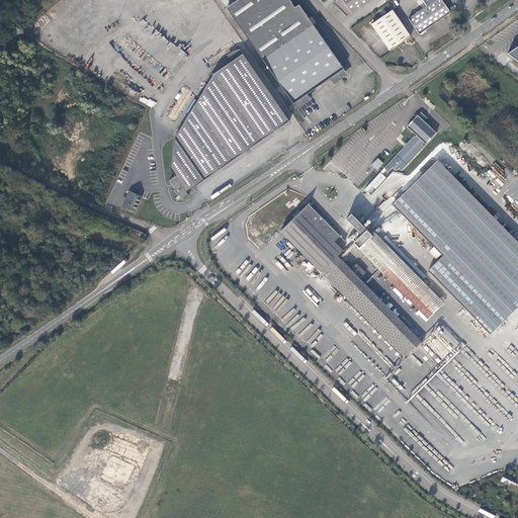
[(237,0),(227,7),(236,21),(293,103),(344,69),(299,4),(293,8),(287,0),(237,0)]
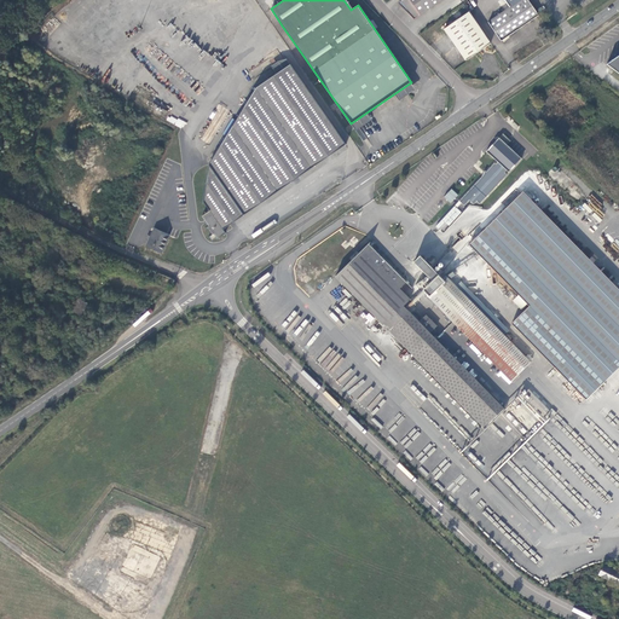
[(412,18),(415,18),(440,0),(400,0),(399,1),(399,5),(405,11),(406,10),(412,18)]
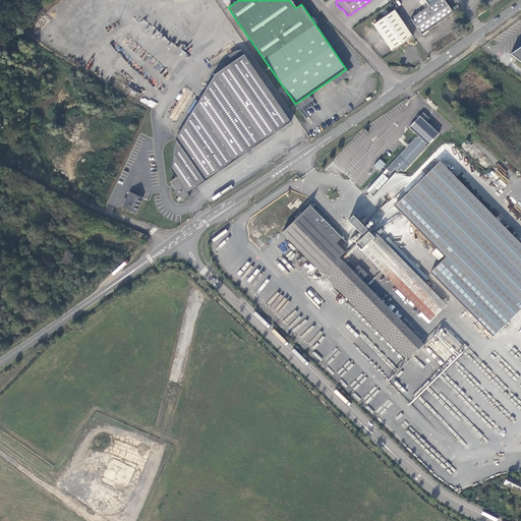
[(422,34),(454,12),(444,0),(438,0),(411,18),(422,34)]
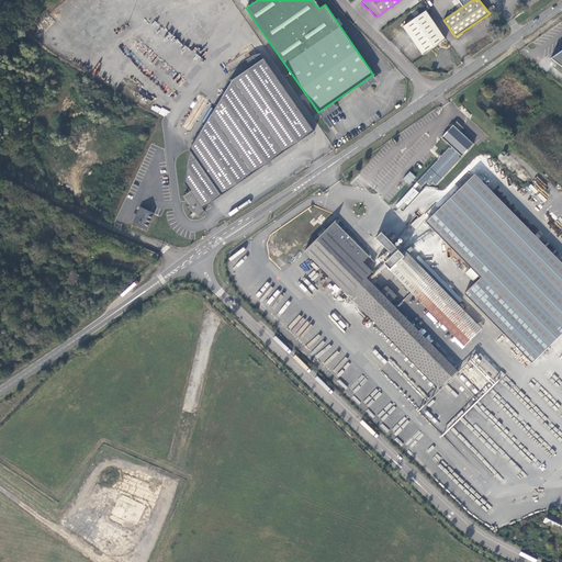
[(423,55),(446,38),(426,11),(403,26),(423,55)]
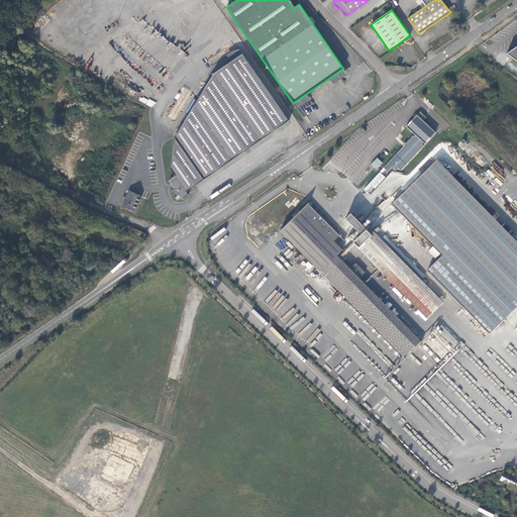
[(516,46),(507,54),(516,61),(516,46)]
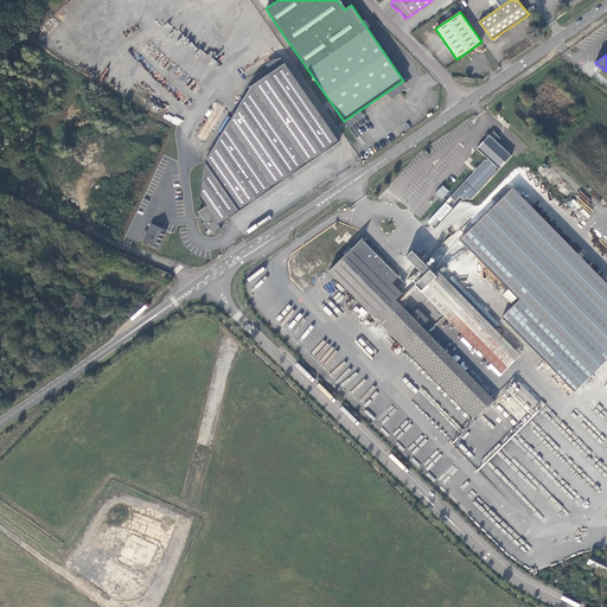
[(205,231),(208,235),(211,232),(212,234),(221,228),(218,224),(339,140),(285,63),(251,85),(228,125),(205,161),(200,198),(205,206),(198,211),(203,217),(202,218),(204,222),(203,222),(204,224),(205,223),(209,229),(205,231)]
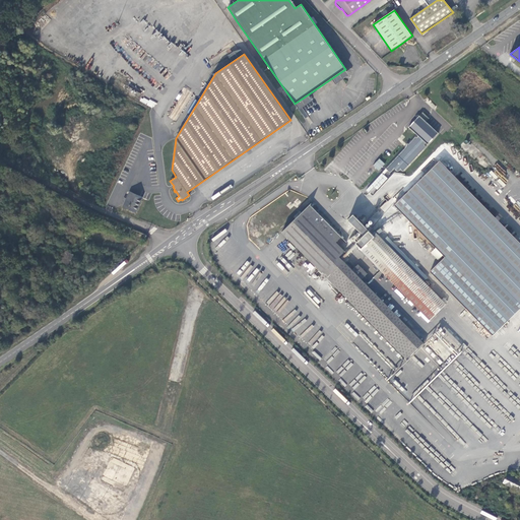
[(155,103),(143,96),(140,102),(153,108),(155,103)]
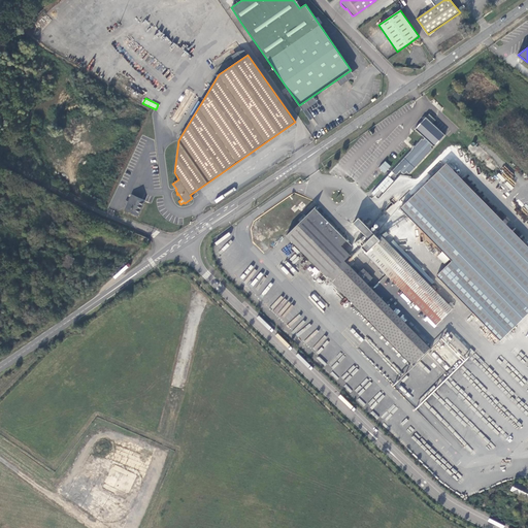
[(172,119),(177,121),(185,108),(179,105),(172,119)]
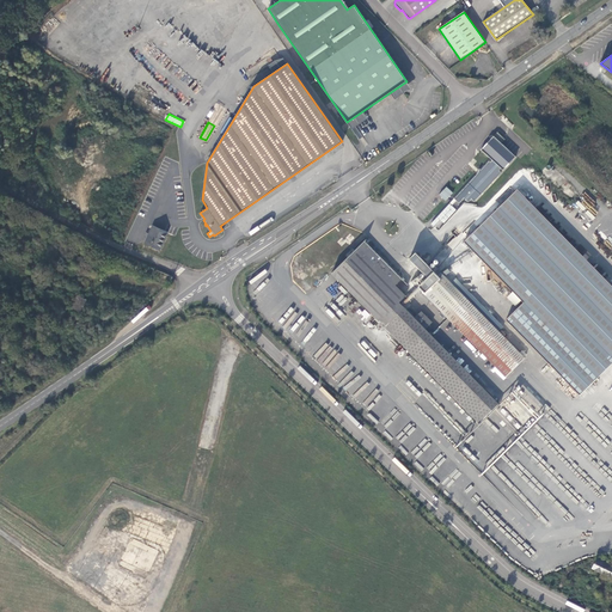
[(352,129),(359,139),(362,136),(355,127),(352,129)]
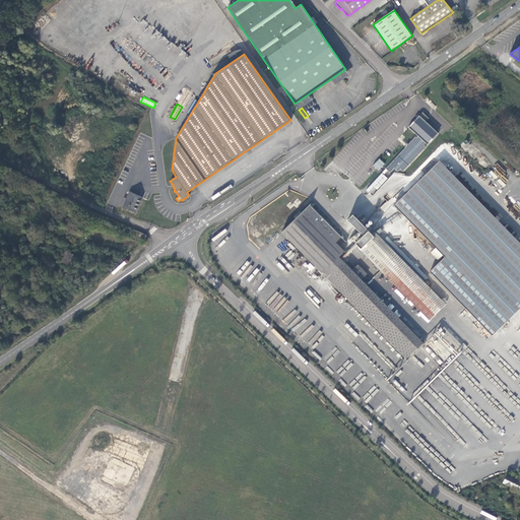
[(429,119),(423,113),(419,116),(408,127),(417,135),(415,138),(414,137),(385,169),(389,173),(393,168),(396,172),(399,169),(401,171),(425,147),(423,145),(426,142),(427,144),(438,133),(426,122),(429,119)]
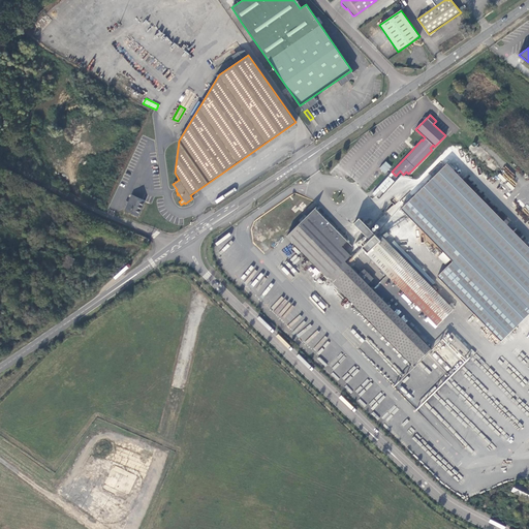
[(385,174),(392,166),(385,161),(379,168),(385,174)]
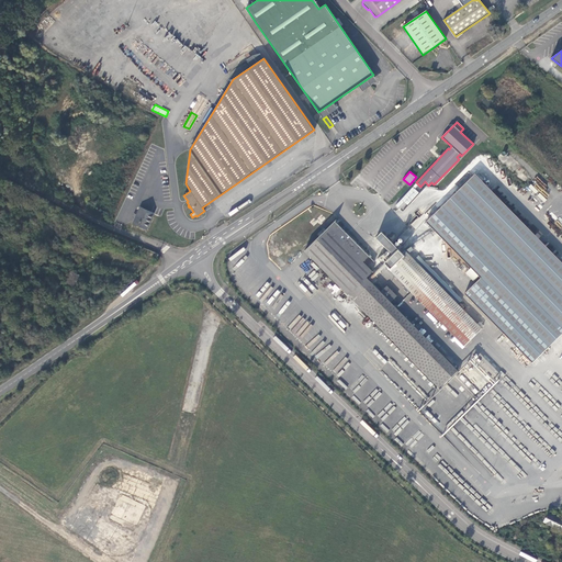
[(532,362),(561,333),(561,262),(476,175),(427,222),(481,278),(465,293),(532,362)]
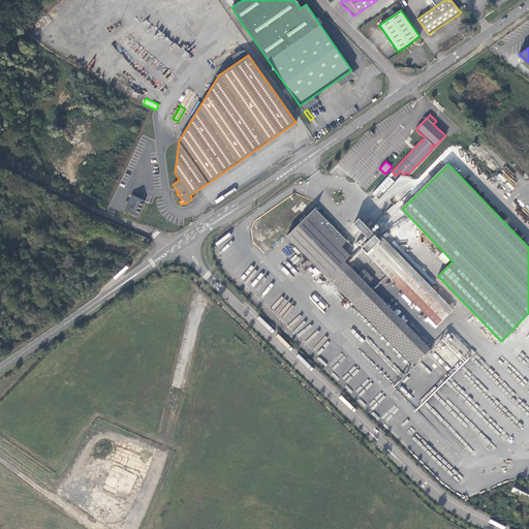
[(378,198),(395,182),(389,176),(372,193),(378,198)]
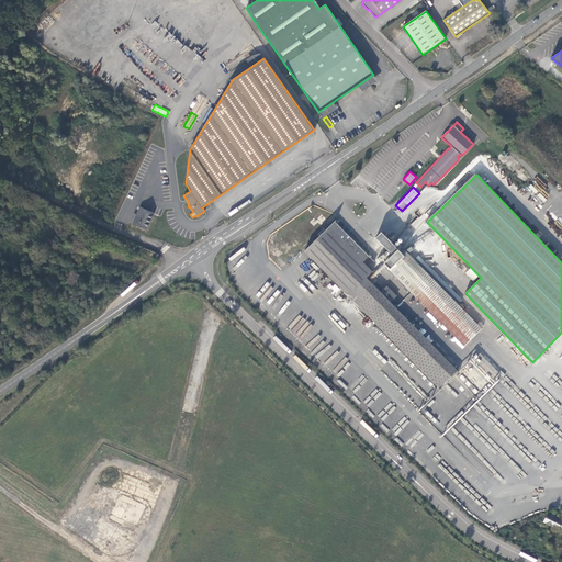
[(133,224),(146,228),(154,213),(141,208),(137,214),(135,214),(131,222),(133,223),(133,224)]
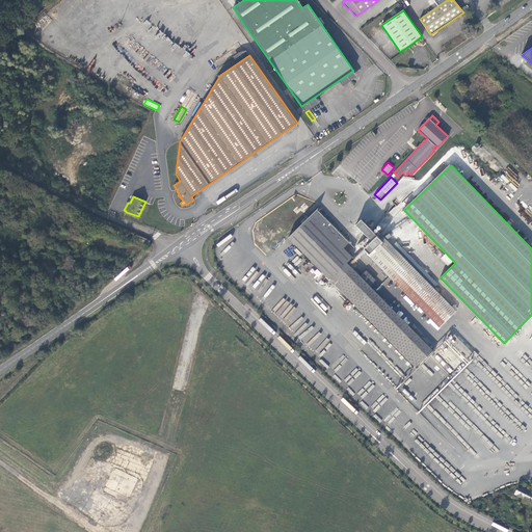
[(399,203),(389,212),(393,216),(402,207),(399,203)]
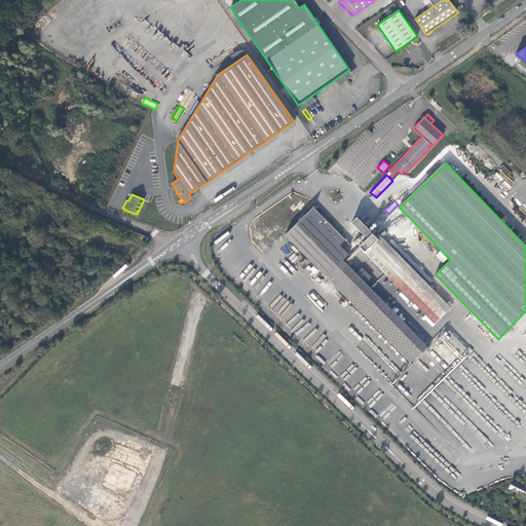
[(286,235),(412,365),(428,347),(366,283),(371,277),(362,268),(357,273),(347,265),(353,259),(340,246),(345,240),(313,208),(286,235)]
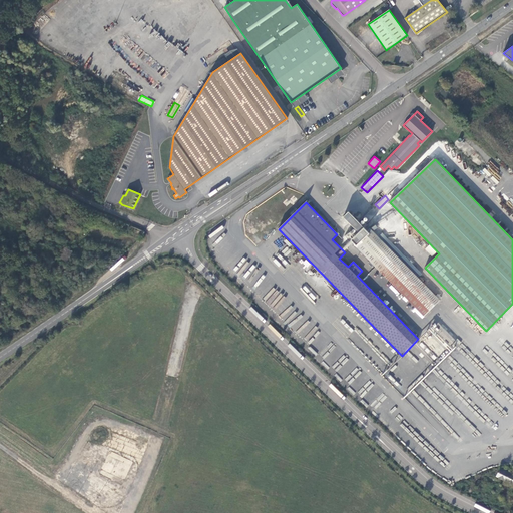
[(427,280),(422,275),(418,278),(374,233),(366,224),(363,227),(360,224),(356,228),(359,231),(356,234),(360,238),(354,243),(424,317),(440,301),(423,283),(427,280)]
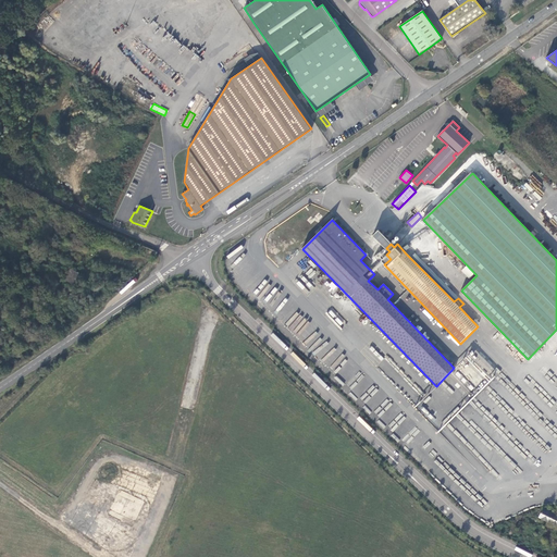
[(454,301),(458,298),(410,249),(406,254),(454,301)]
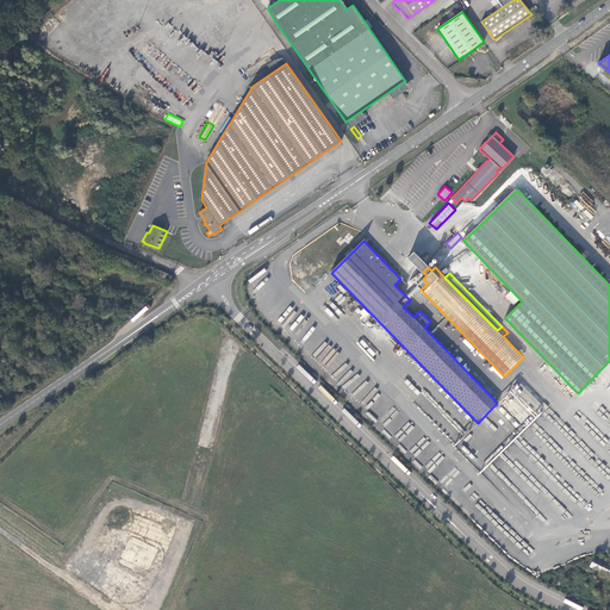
[(78,294),(69,311),(79,316),(87,299),(78,294)]
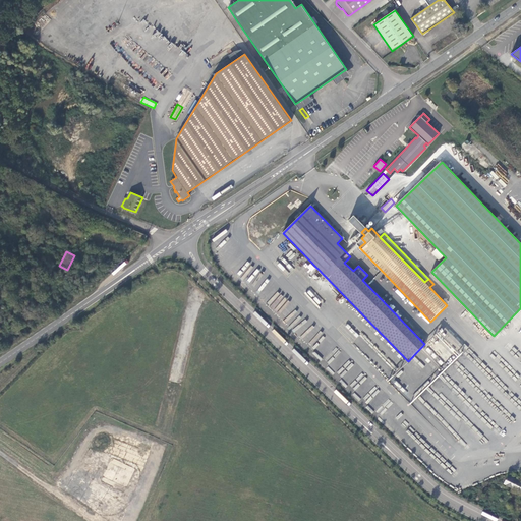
[(316,306),(322,302),(309,289),(305,293),(316,306)]
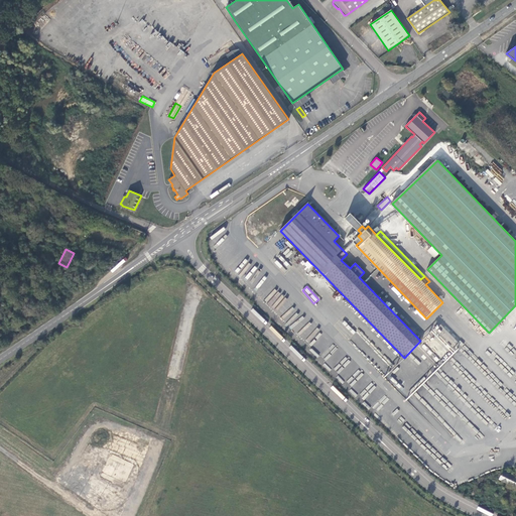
[(458,347),(436,328),(422,342),(443,362),(458,347)]
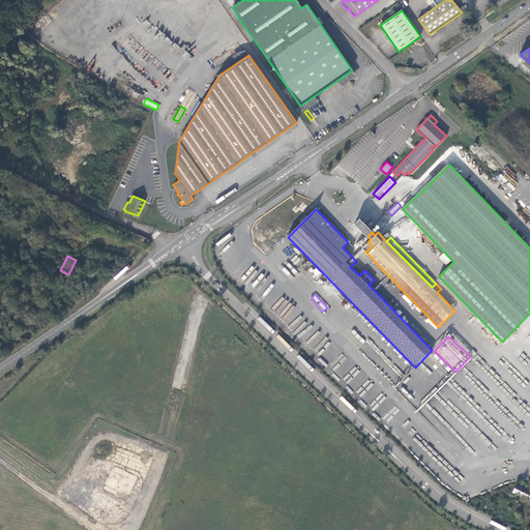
[(422,362),(420,364),(430,375),(432,373),(422,362)]
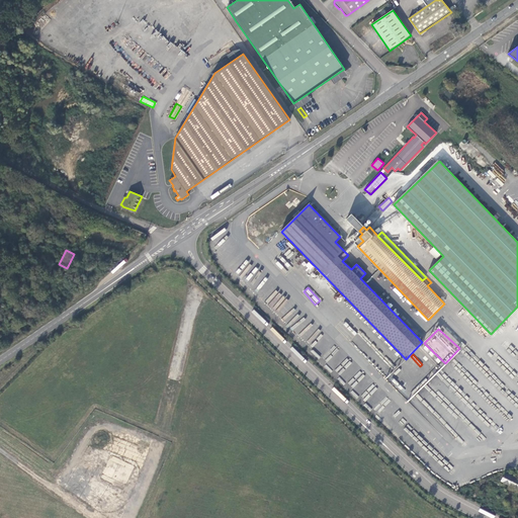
[(502,481),(511,486),(515,476),(514,476),(512,476),(506,472),(502,481)]
